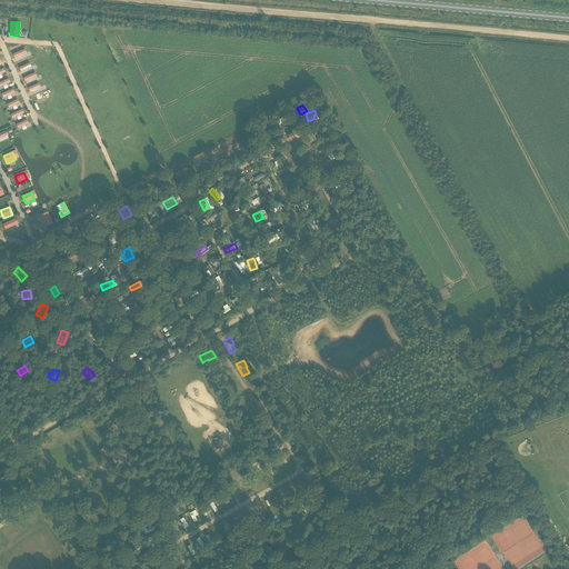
[(205,380),(198,383),(201,389),(202,388),(203,389),(206,395),(209,392),(211,391),(205,380)]
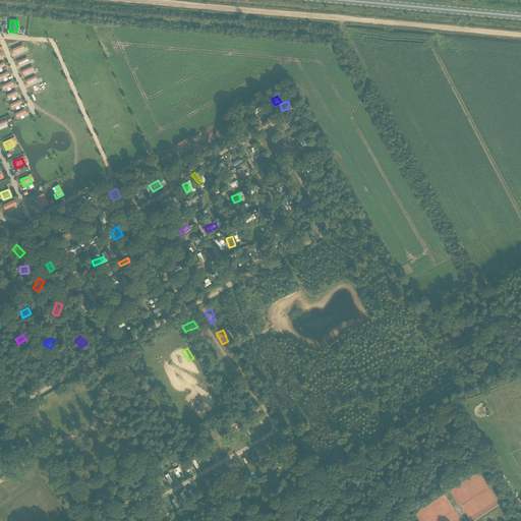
[(133,353),(127,356),(129,361),(130,361),(131,362),(133,366),(136,365),(138,364),(133,353)]
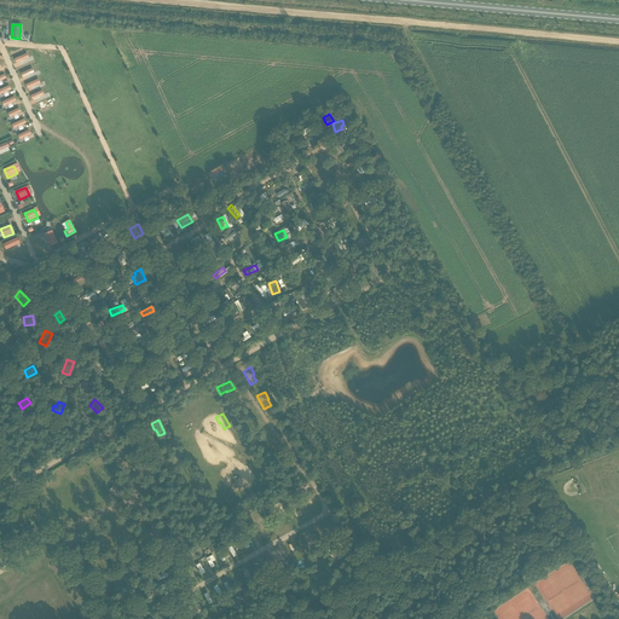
[(33,429),(40,434),(45,426),(36,422),(33,429)]
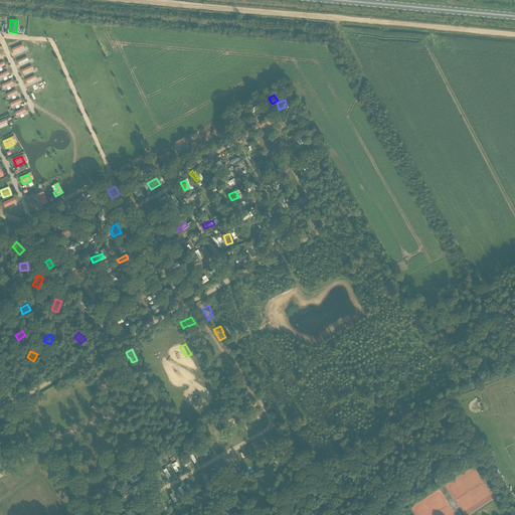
[(57,359),(64,365),(67,360),(61,355),(57,359)]
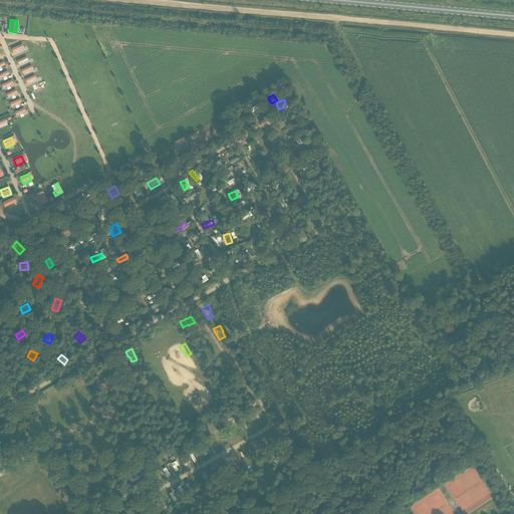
[(108,359),(102,362),(105,367),(106,366),(107,367),(110,372),(112,370),(114,369),(108,359)]
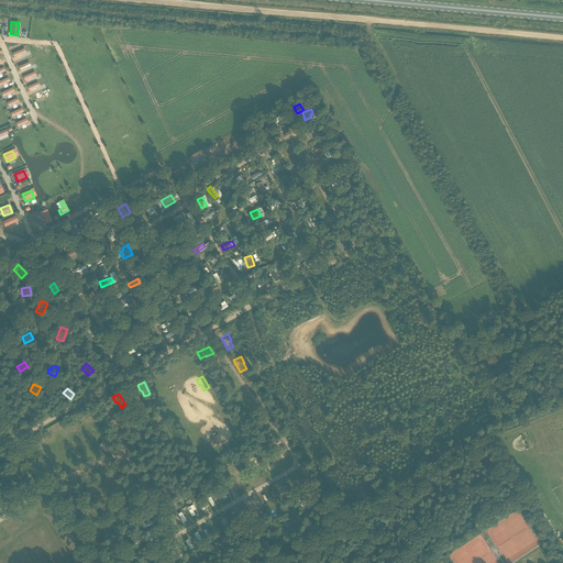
[(18,416),(15,421),(25,427),(28,421),(18,416)]
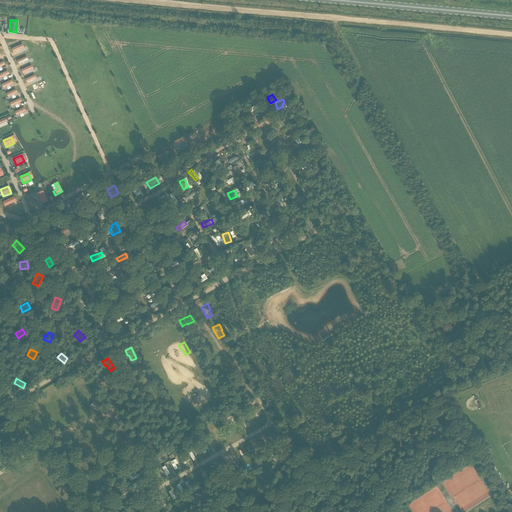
[(117,380),(114,386),(118,389),(119,387),(120,388),(125,390),(126,387),(127,385),(117,380)]
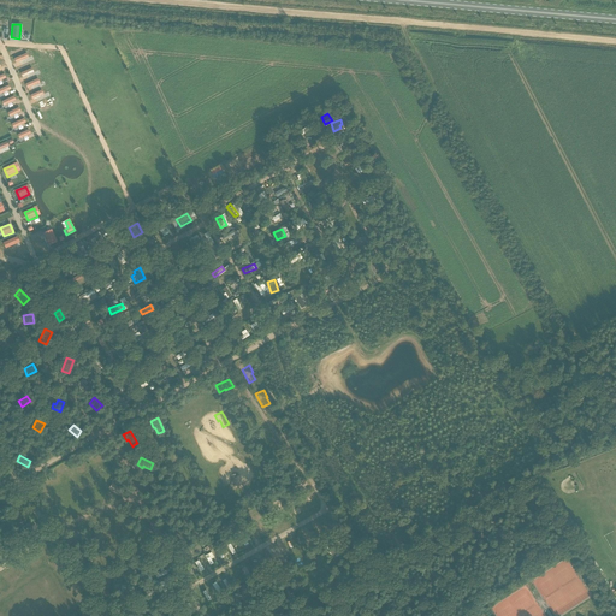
[(46,484),(36,492),(39,495),(39,493),(40,496),(43,492),(45,493),(49,489),(46,484)]
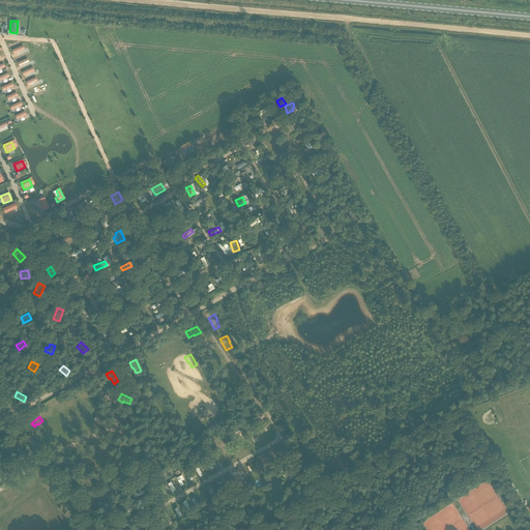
[(95,418),(94,420),(98,422),(97,423),(102,427),(106,421),(96,416),(95,418)]
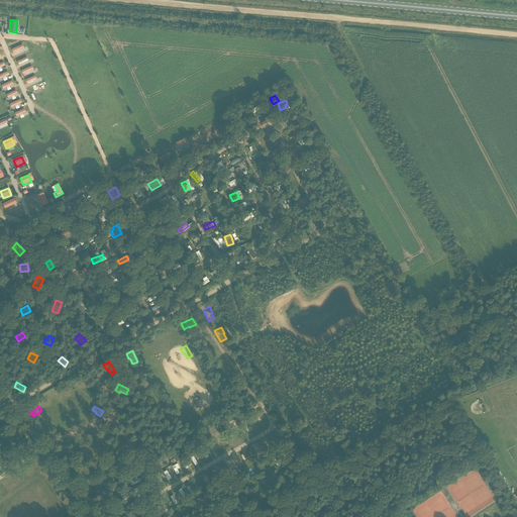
[(80,413),(78,415),(80,418),(79,419),(83,423),(87,420),(81,412),(80,413)]
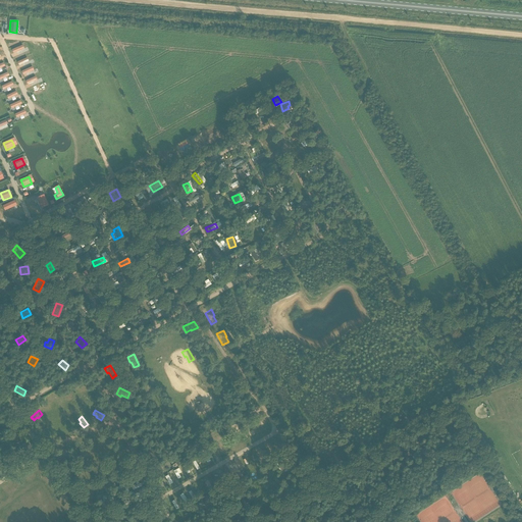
[(0,423),(0,424),(3,430),(14,423),(10,417),(0,423)]
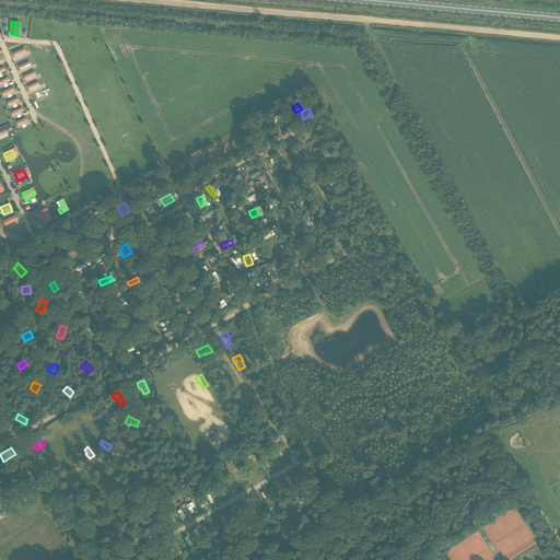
[(259,471),(265,469),(260,459),(255,462),(259,471)]
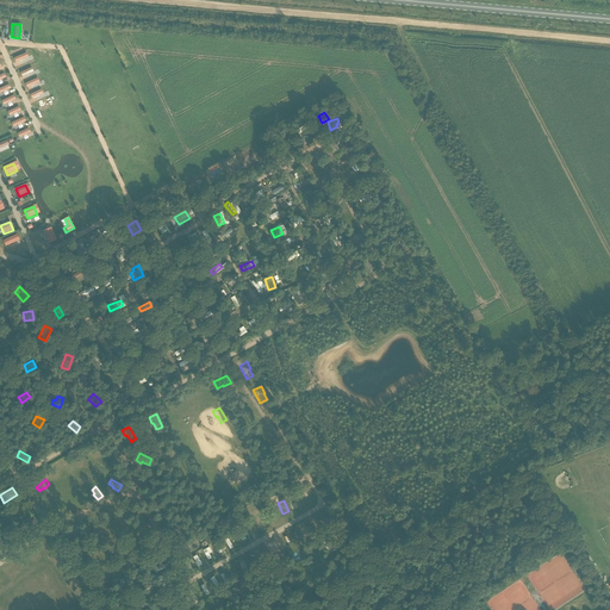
[(12,511),(16,520),(19,518),(23,517),(24,517),(26,517),(25,516),(29,515),(26,506),(20,509),(19,508),(18,508),(18,509),(12,511)]
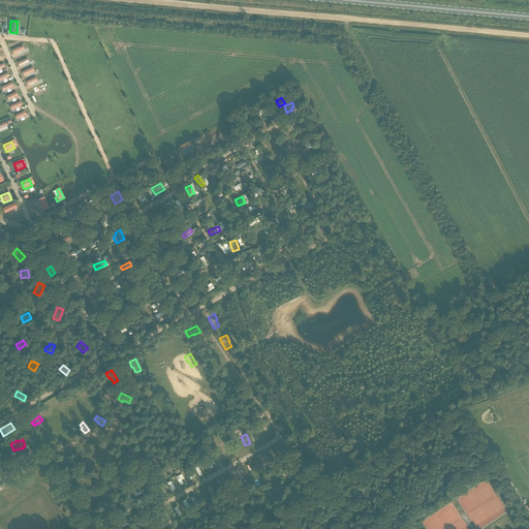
[(95,447),(84,454),(87,459),(92,457),(92,458),(98,454),(95,447)]
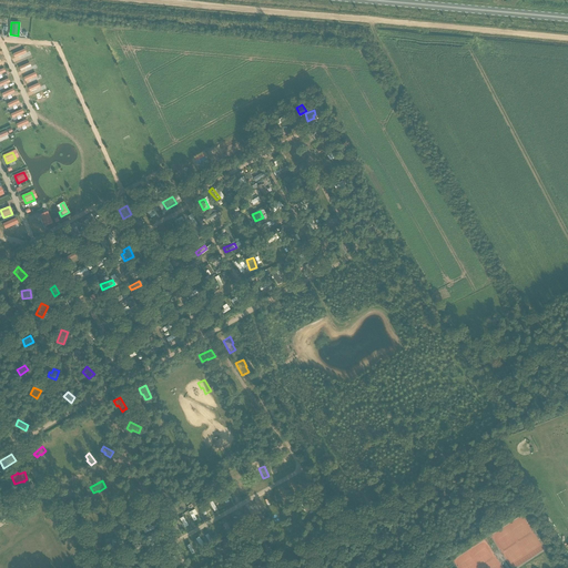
[(38,493),(32,485),(27,488),(32,496),(38,493)]
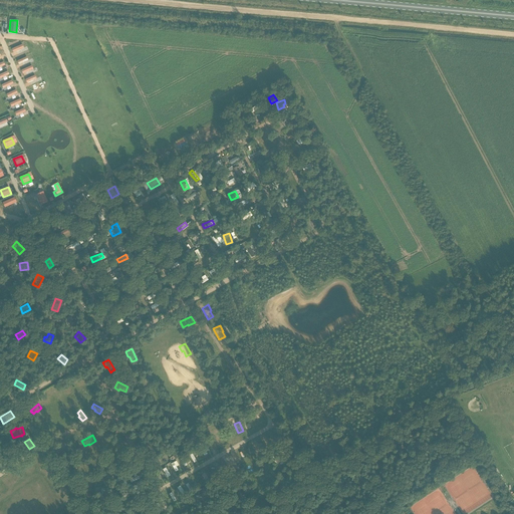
[(267,444),(261,448),(265,455),(271,451),(271,450),(270,448),(267,444)]
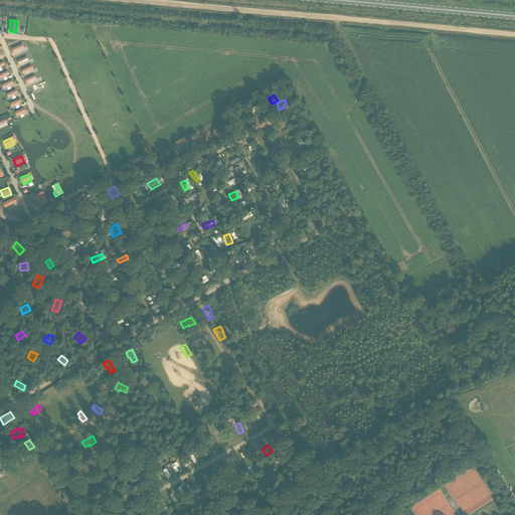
[(198,458),(204,455),(201,448),(195,451),(198,458)]
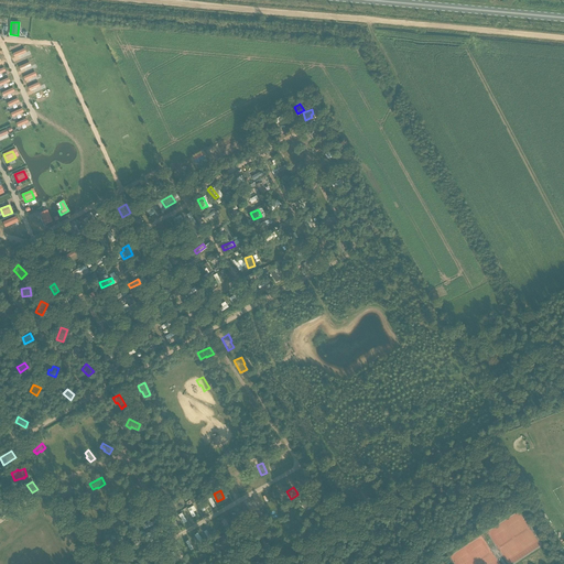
[(302,502),(304,509),(311,507),(308,500),(302,502)]
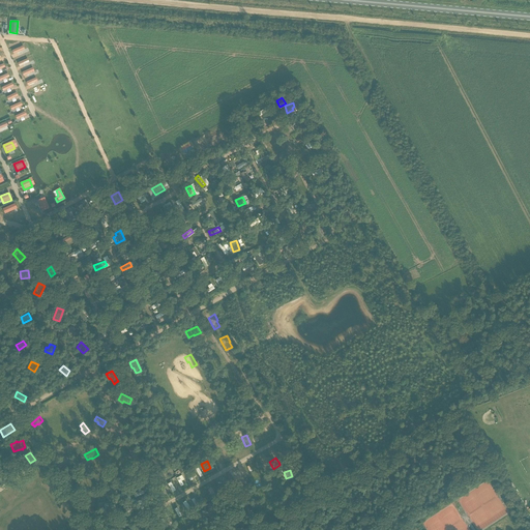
[(267,478),(260,481),(263,488),(271,483),(267,478)]
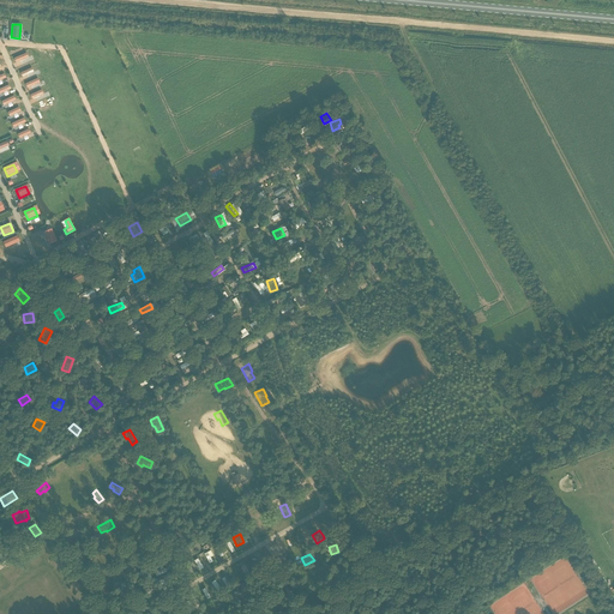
[(126,564),(128,569),(138,564),(136,559),(126,564)]
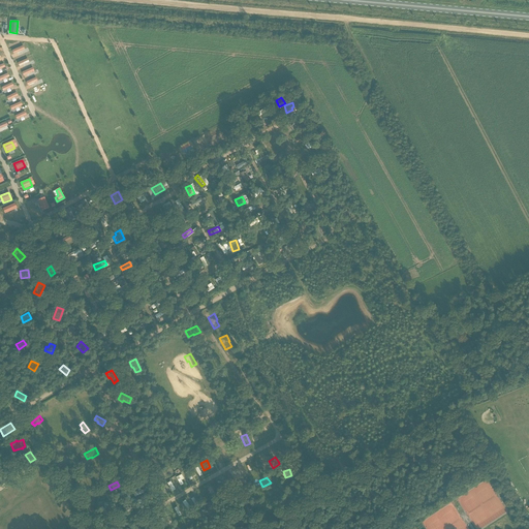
[(9,488),(10,492),(17,491),(17,493),(21,491),(19,485),(9,488)]
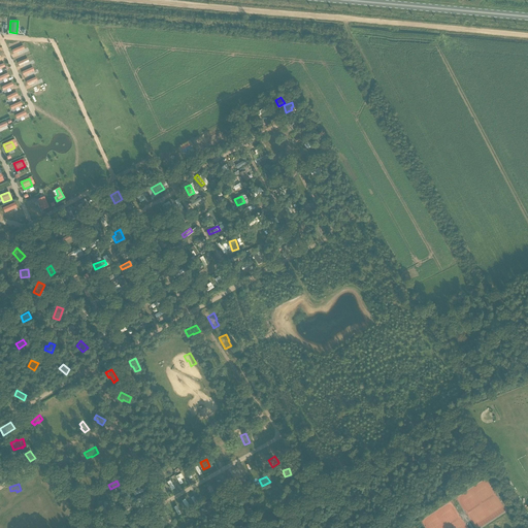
[(7,498),(11,496),(5,488),(2,490),(7,498)]
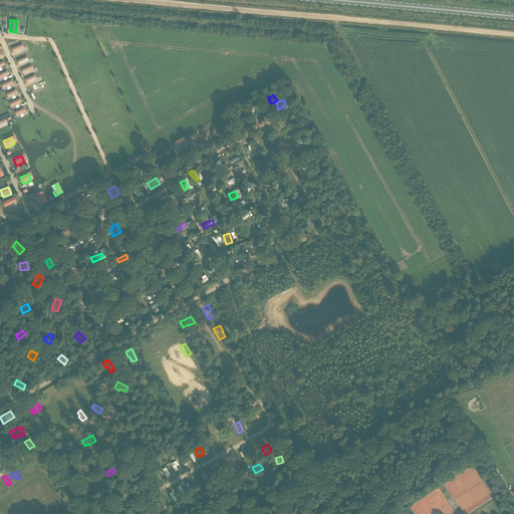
[(35,483),(31,485),(37,495),(40,493),(35,483)]
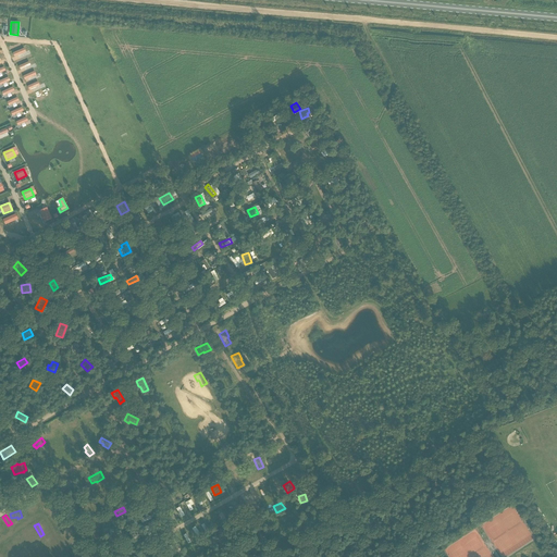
[(285,525),(277,529),(281,536),(289,532),(285,525)]
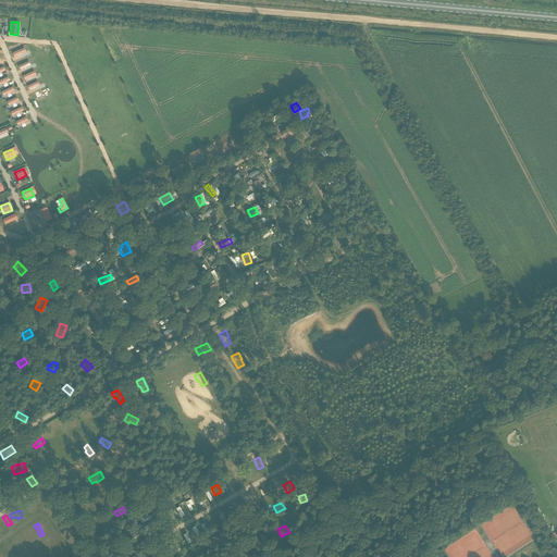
[(26,530),(22,532),(29,542),(34,540),(26,530)]
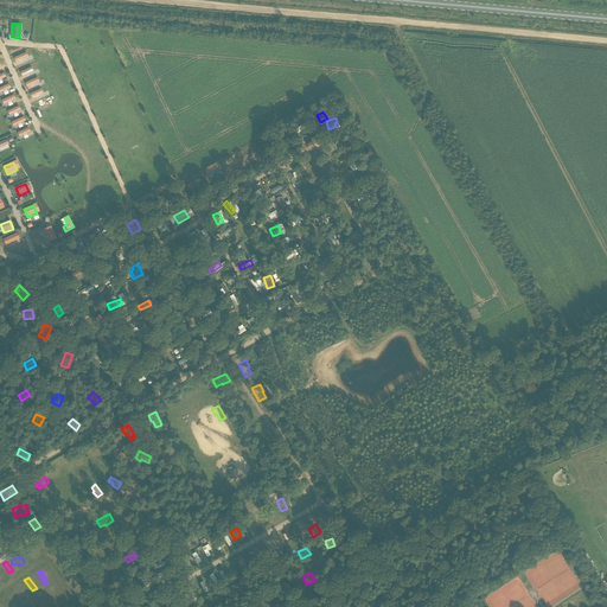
[(12,587),(17,593),(13,595),(16,601),(24,596),(17,585),(12,587)]
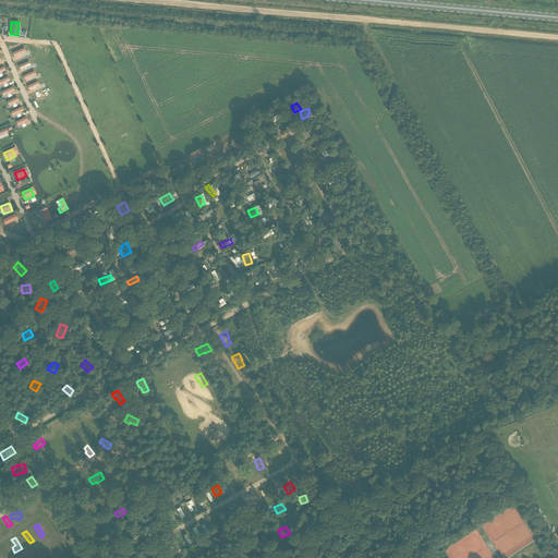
[(40,552),(49,547),(46,540),(44,541),(41,538),(35,542),(40,552)]
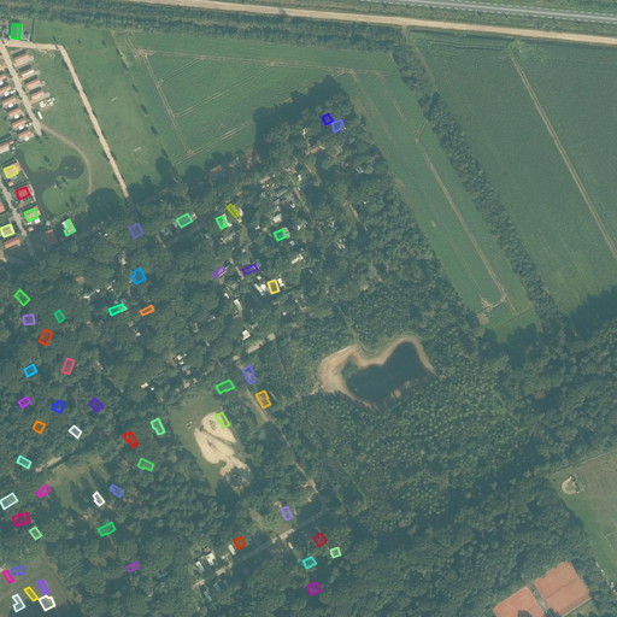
[(259,595),(251,601),(257,610),(265,605),(259,595)]
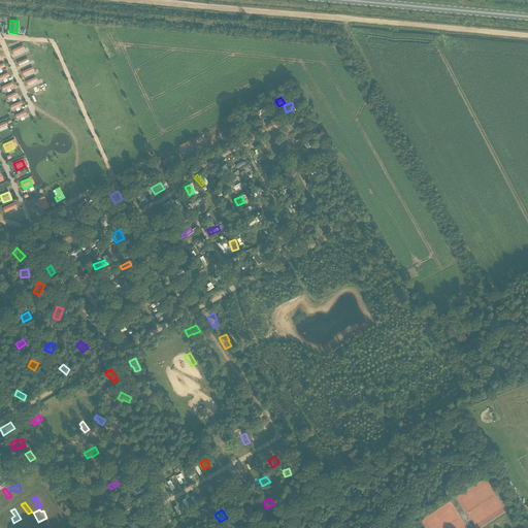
[(27,527),(31,527),(34,527),(28,516),(22,519),(27,527)]
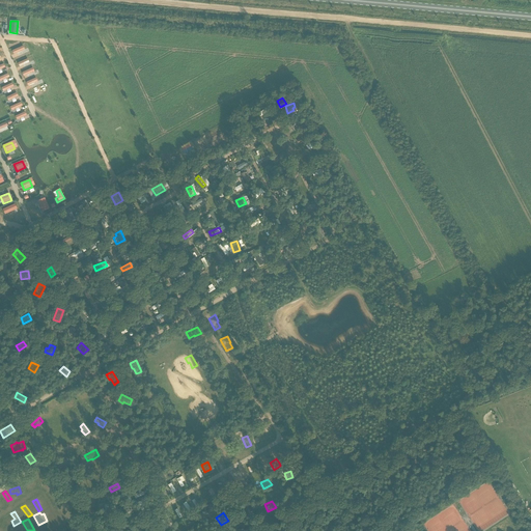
[(0,524),(2,529),(8,525),(5,520),(0,523),(0,524)]
